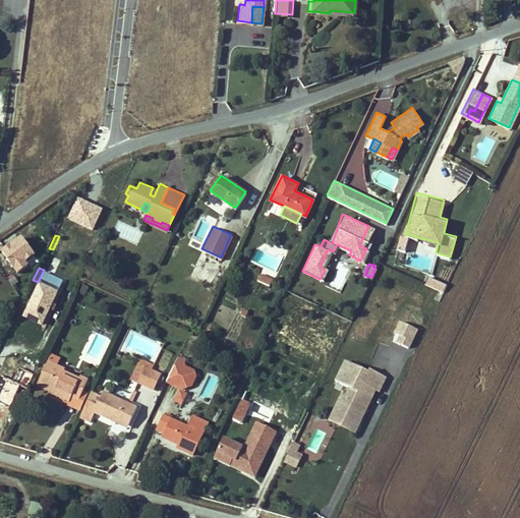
[(51,301),(61,278),(44,270),(38,282),(39,283),(23,313),(41,322),(49,305),(51,301)]
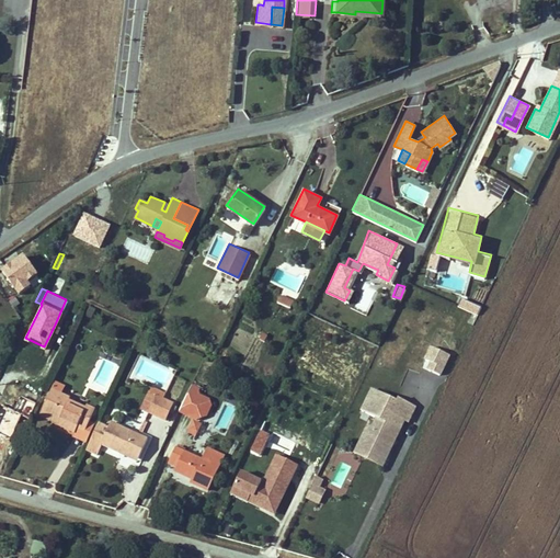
[(283,303),(286,296),(280,294),(276,299),(283,303)]
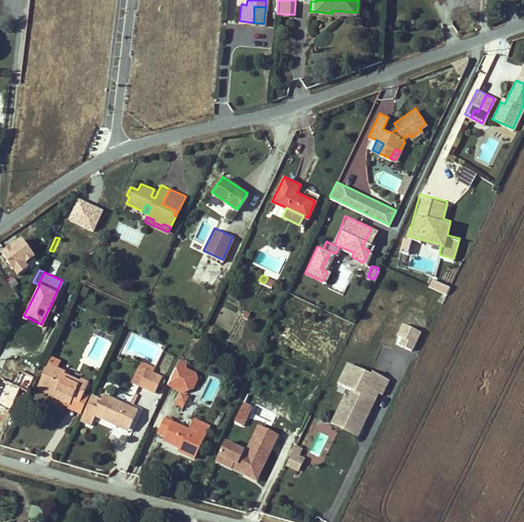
[(431,276),(427,284),(445,292),(449,284),(431,276)]
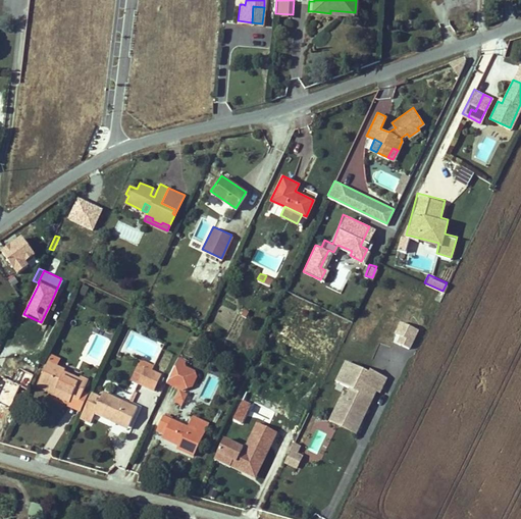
[(269,284),(272,278),(266,275),(263,281),(269,284)]
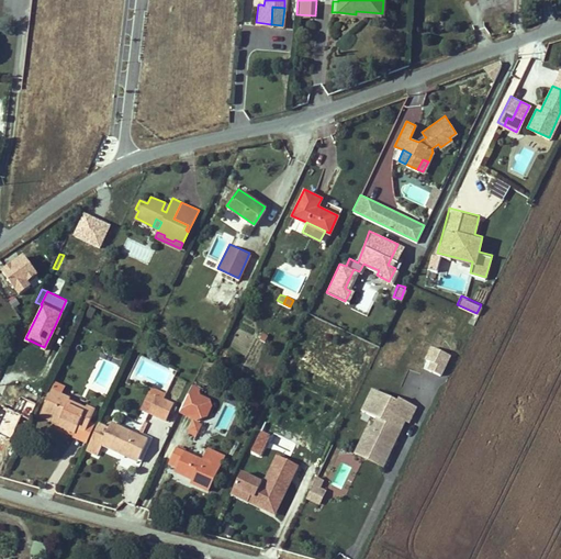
[(447,353),(429,344),(424,355),(429,358),(426,367),(437,372),(447,353)]
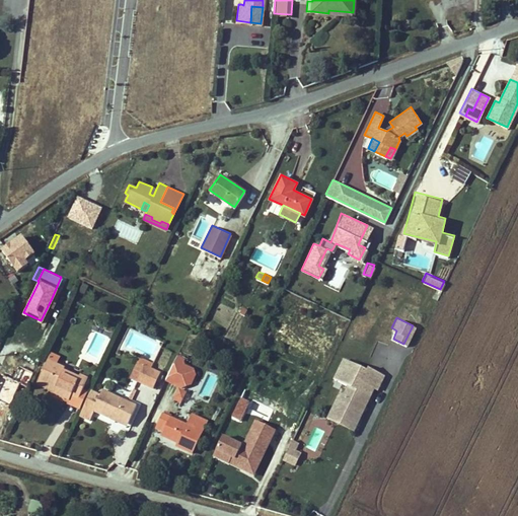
[(55,362),(59,355),(50,351),(47,358),(55,362)]
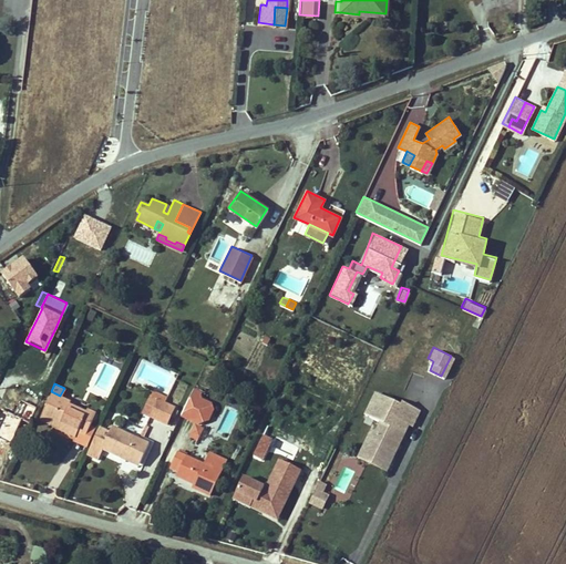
[(196,420),(203,408),(211,411),(213,407),(211,401),(201,397),(199,393),(202,391),(193,387),(181,413),(196,420)]
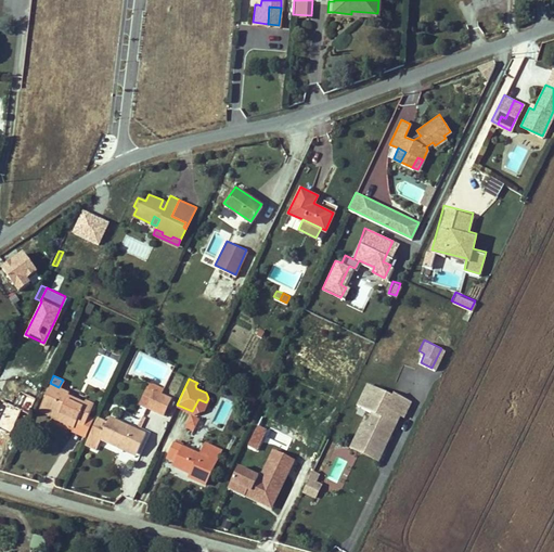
[(163,413),(170,397),(160,392),(163,386),(151,381),(149,386),(153,388),(146,405),(163,413)]
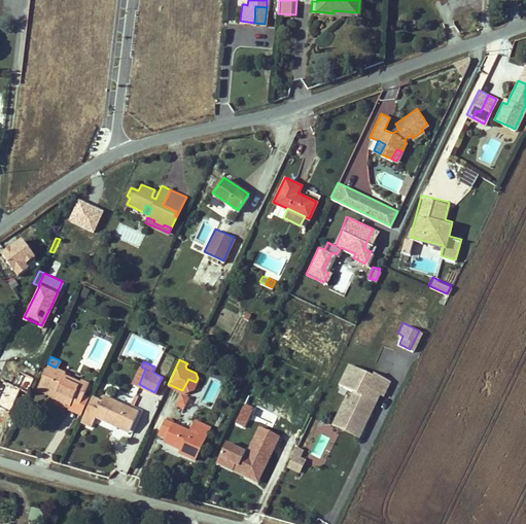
[(362,426),(371,410),(366,407),(375,390),(379,392),(382,393),(389,379),(374,371),(373,374),(371,377),(367,376),(369,373),(349,362),(339,383),(353,390),(349,399),(345,397),(338,414),(362,426)]
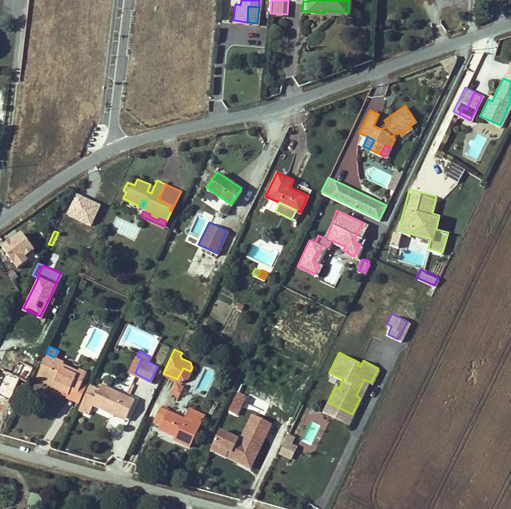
[(81,382),(84,376),(86,377),(88,372),(86,371),(78,368),(77,370),(62,363),(63,361),(54,357),(46,353),(37,373),(51,379),(52,377),(54,378),(52,384),(51,385),(67,392),(70,387),(77,391),(81,382)]
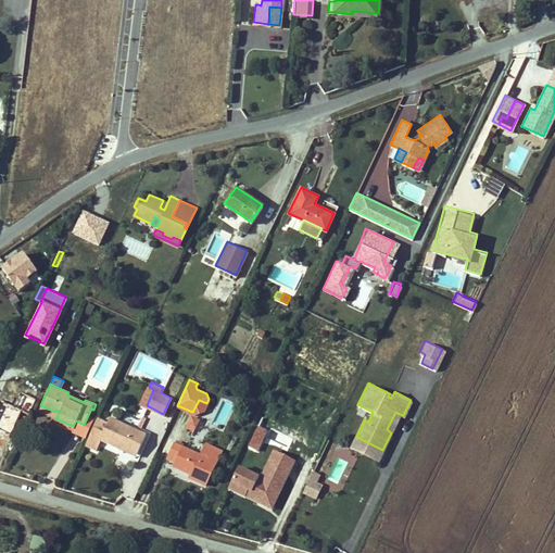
[(147,405),(153,389),(149,387),(148,387),(140,403),(147,405)]
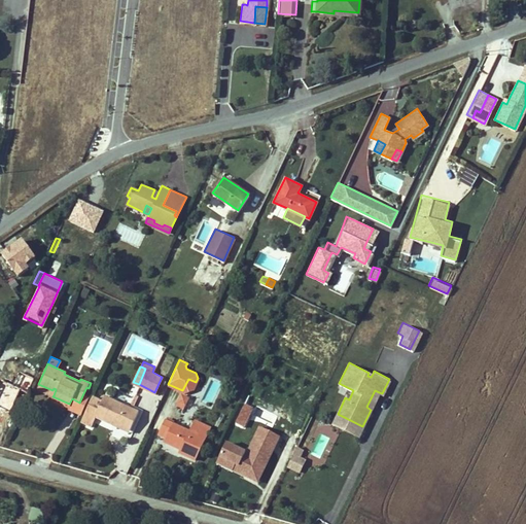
[(193,388),(196,382),(188,379),(182,390),(183,391),(193,388)]
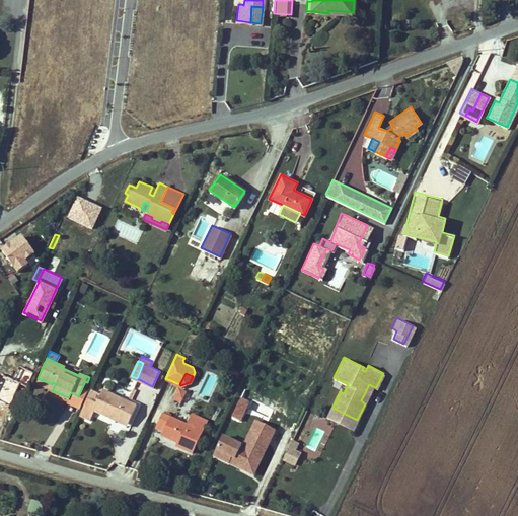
[(53,389),(55,383),(53,382),(52,384),(38,378),(35,382),(53,389)]
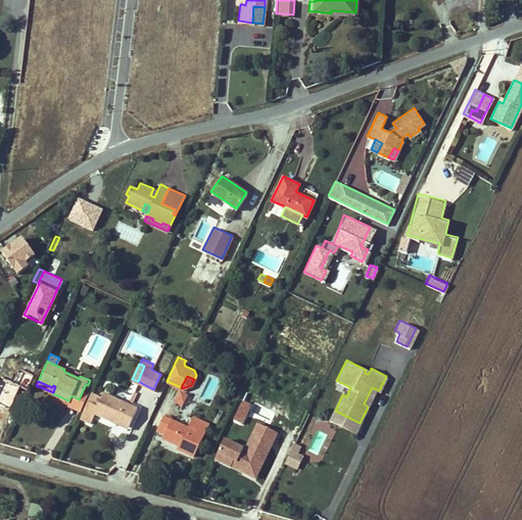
[(368,407),(376,389),(372,387),(364,404),(368,407)]
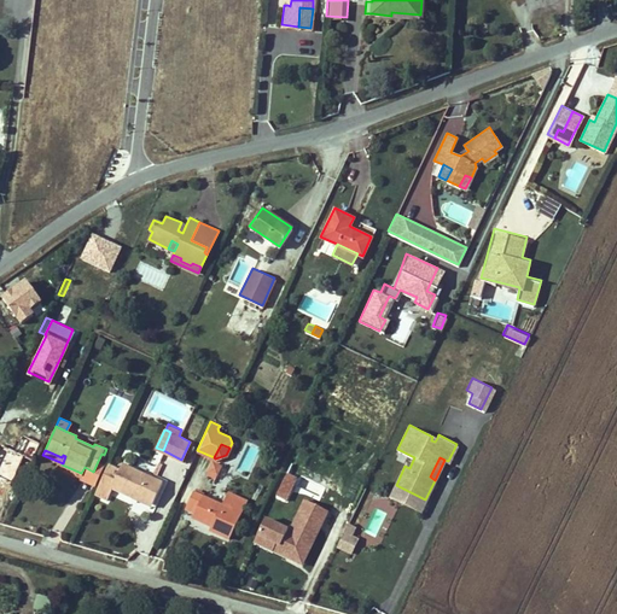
[(94,483),(103,463),(98,461),(93,472),(85,467),(81,473),(80,477),(94,483)]
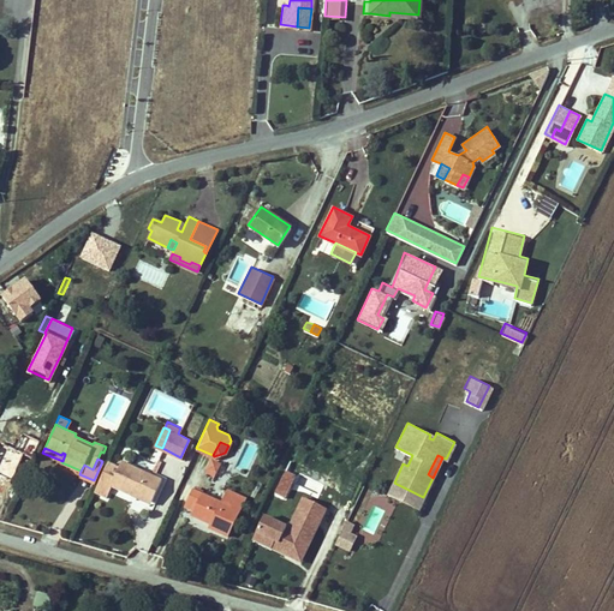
[(151,499),(161,478),(121,460),(118,466),(107,460),(94,490),(106,495),(111,484),(130,493),(132,490),(151,499)]
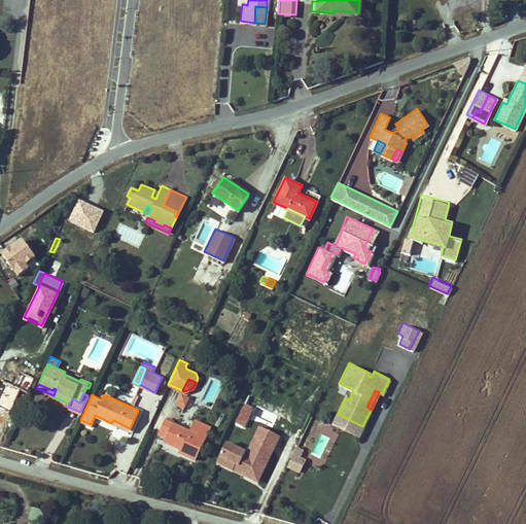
[(273,407),(272,416),(282,416),(283,407),(273,407)]
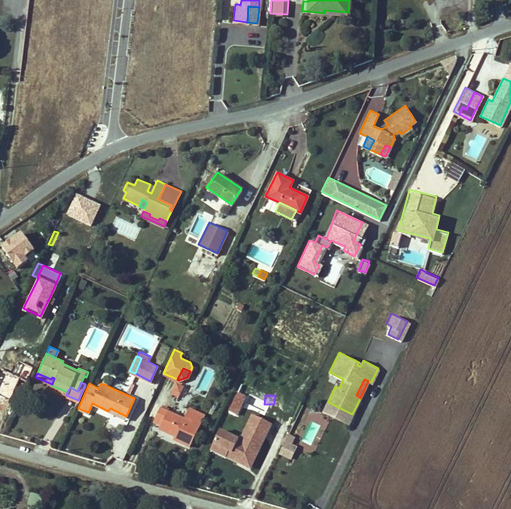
[(352,414),(328,402),(323,411),(348,423),(352,414)]
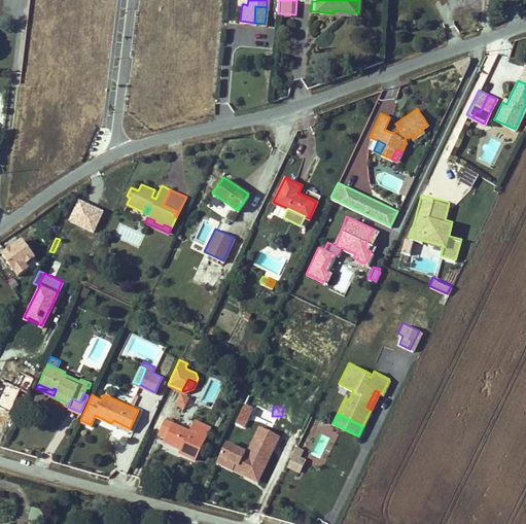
[(195,457),(209,425),(194,418),(189,427),(196,430),(195,432),(171,422),(164,419),(160,429),(167,432),(166,435),(164,440),(178,446),(179,445),(181,446),(180,447),(179,450),(195,457)]
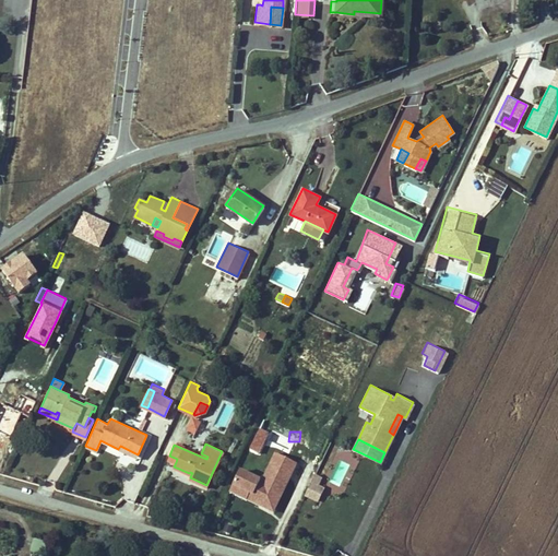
[(138,454),(120,446),(118,449),(137,457),(138,454)]
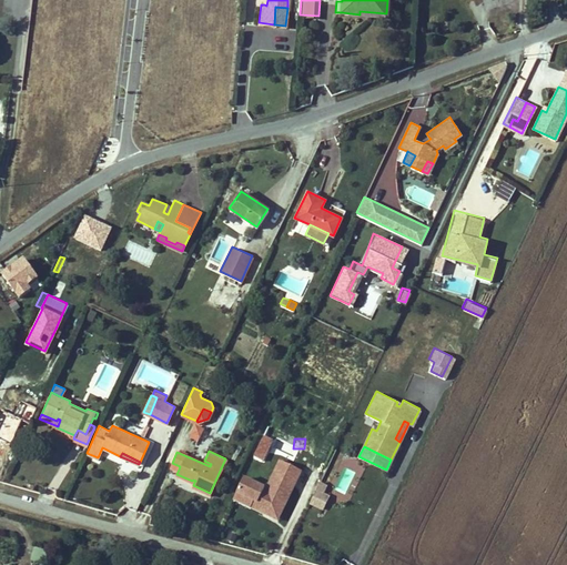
[(266,487),(244,477),(235,497),(280,518),(302,471),(280,461),(266,487)]
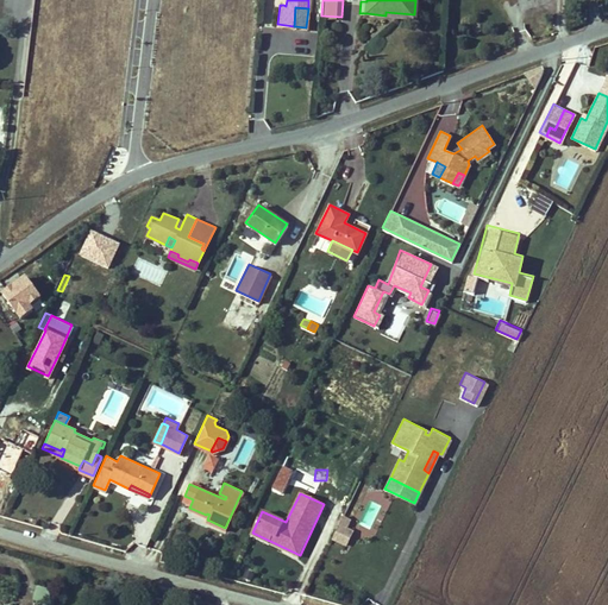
[(345,525),(349,517),(343,514),(338,523),(345,527),(345,525)]
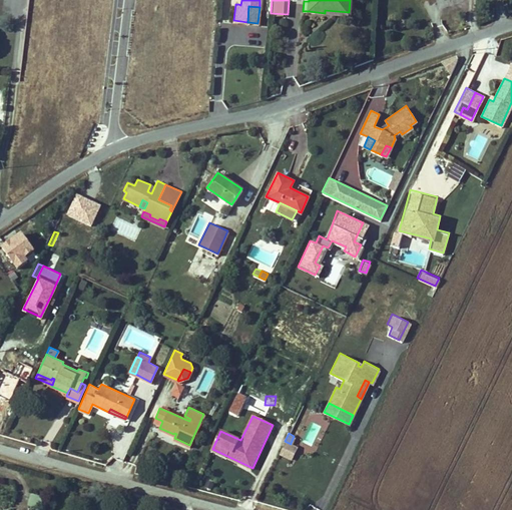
[(291,457),(296,446),(291,443),(291,444),(285,441),(280,452),(291,457)]
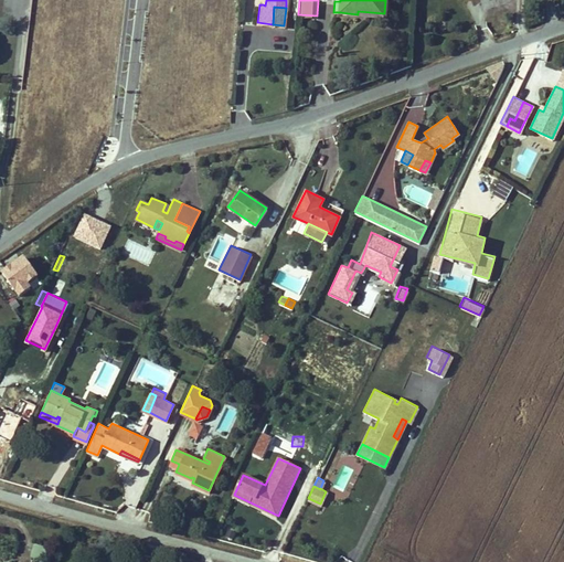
[(44,559),(48,545),(34,541),(30,555),(44,559)]
